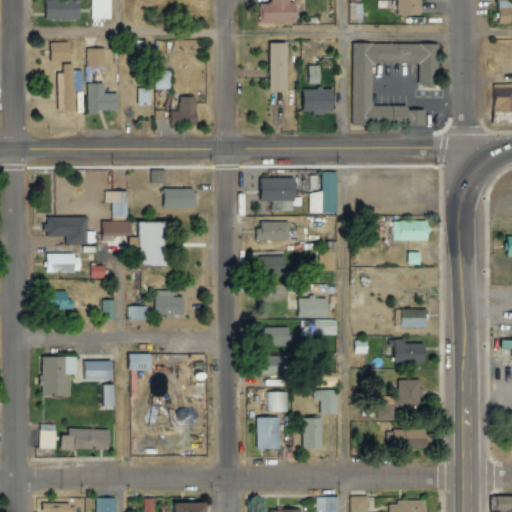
[(42,0),(75,0),(75,18),(42,18),(42,0)]
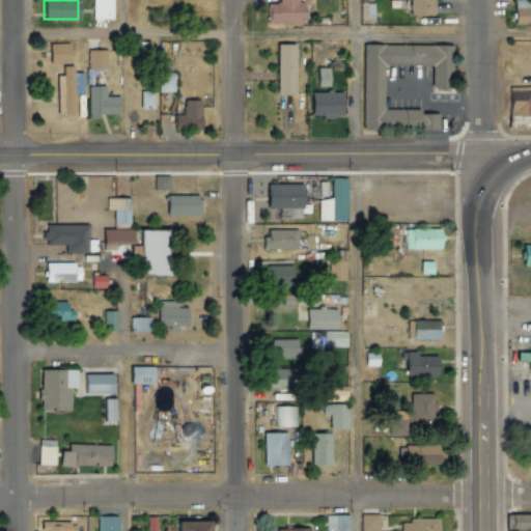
[(91,0),(110,0),(110,18),(91,18),(91,0)]
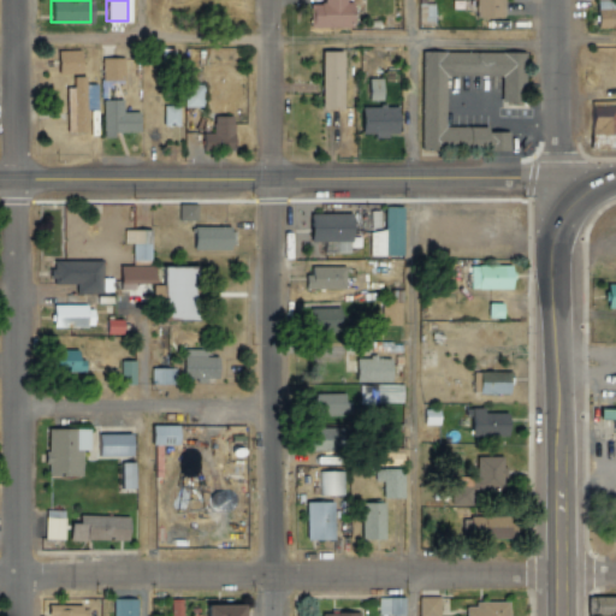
[(347,0),(324,0),(325,6),(311,6),(311,29),(354,29),(354,4),(347,4),(347,0)]
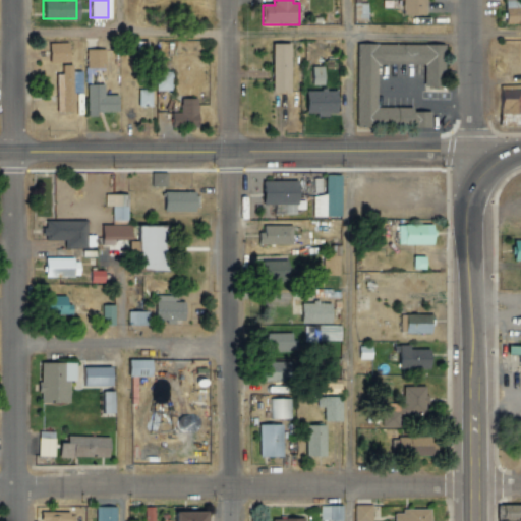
[(400,0),(422,0),(422,12),(400,12),(400,0)]
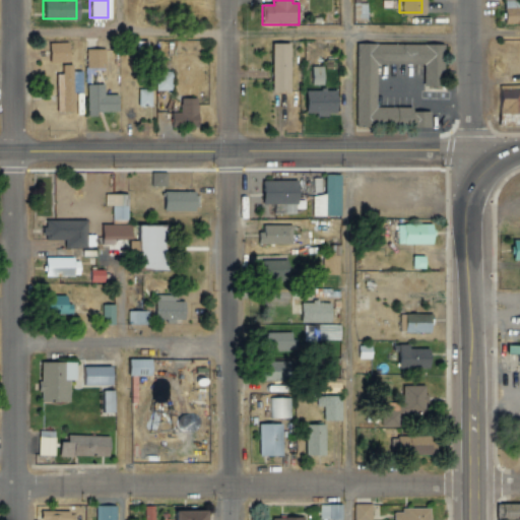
[(351,2),(364,2),(364,21),(350,21),(351,2)]
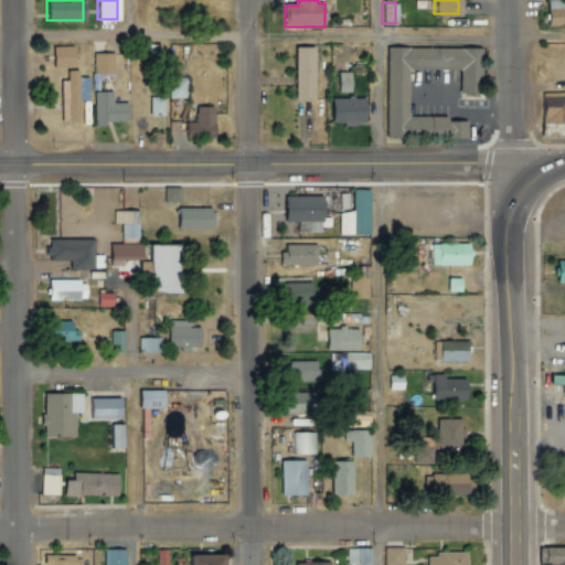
[(546,8),(564,7),(564,22),(547,23),(546,8)]
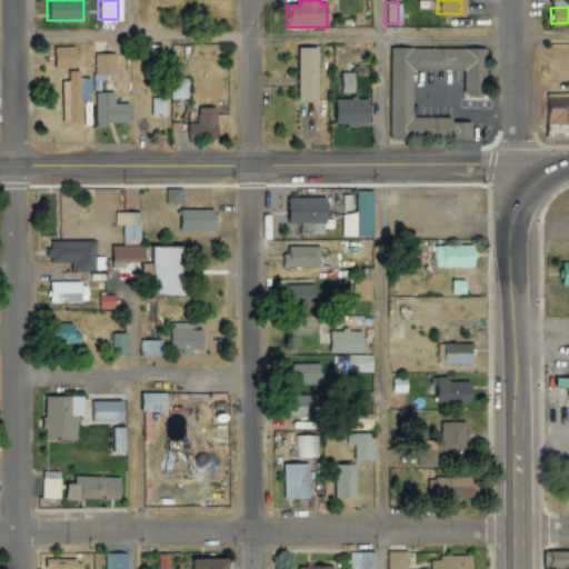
[(51,46),(72,45),(73,65),(51,66),(51,46)]
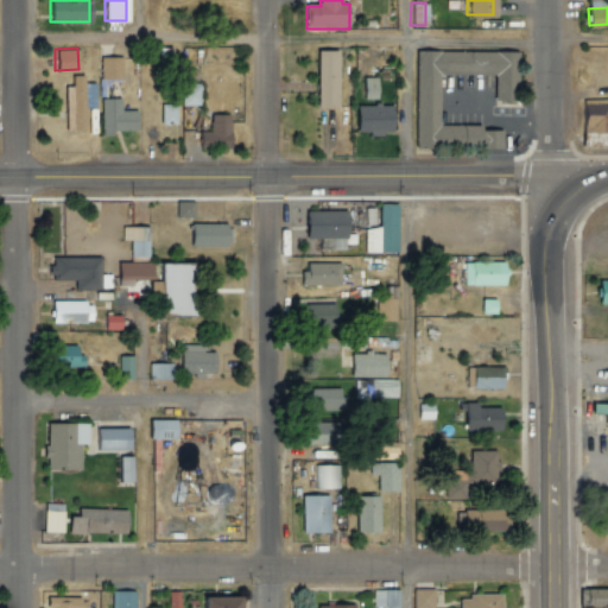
[(492,99),(493,74),(437,74),(437,124),(482,124),(482,149),(415,149),(415,49),(517,50),(517,99),(492,99)]
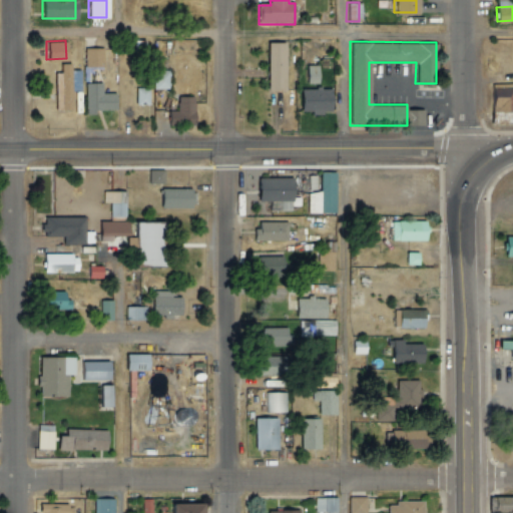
[(269,92),(286,93),(287,44),(269,44),(269,92)]
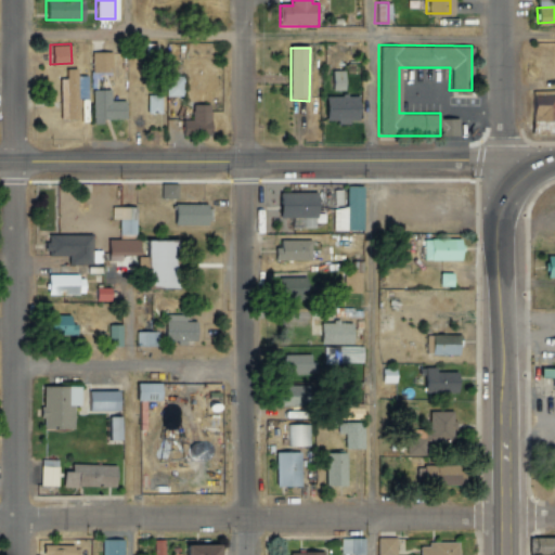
[(89,51),(108,51),(110,71),(90,72),(89,51)]
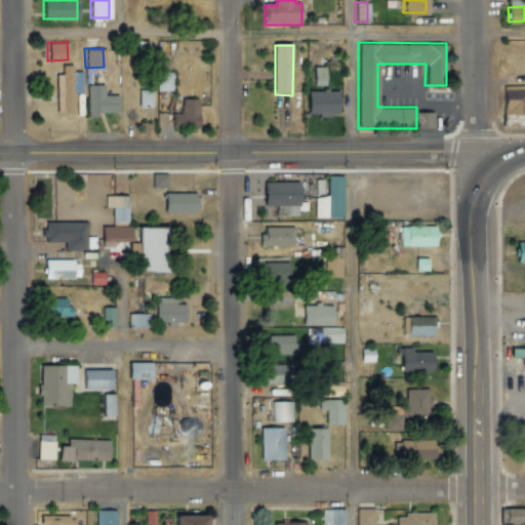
[(61,63),(72,63),(72,70),(80,70),(80,93),(73,94),(73,111),(55,112),(53,73),(61,73),(61,63)]
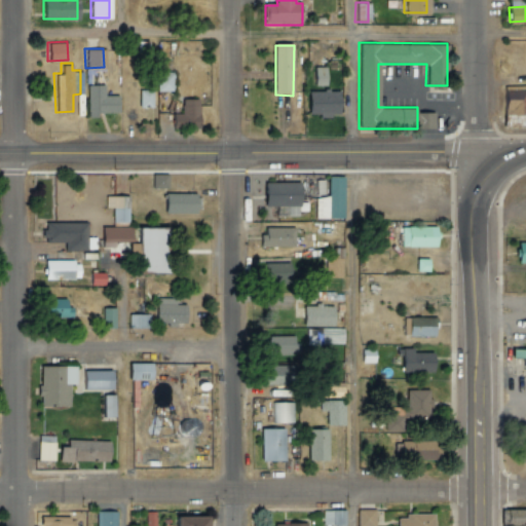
[(315,86),(327,87),(327,68),(315,68),(315,86)]
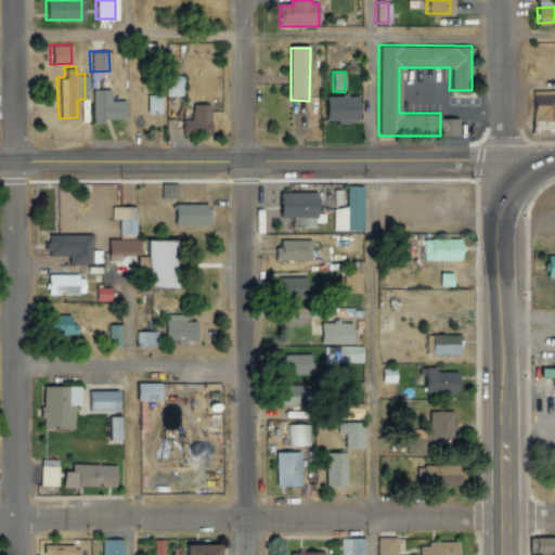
[(167,99),(183,98),(182,78),(166,78),(167,99)]
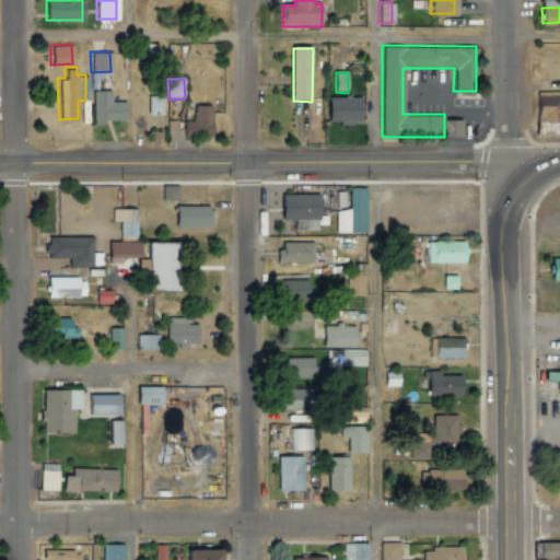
[(91,90),(108,90),(109,101),(125,101),(125,118),(92,119),(91,90)]
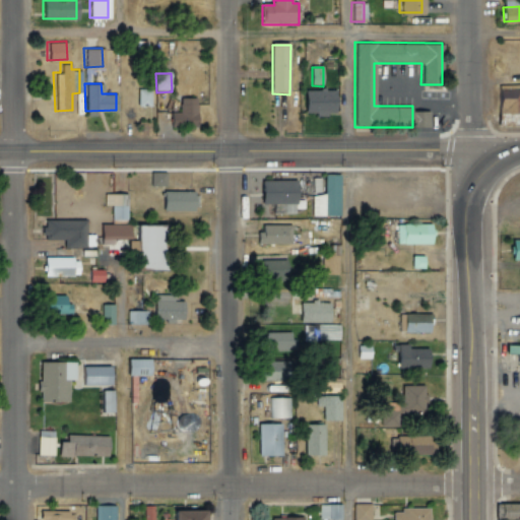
[(496,87),(519,87),(519,111),(496,111),(496,87)]
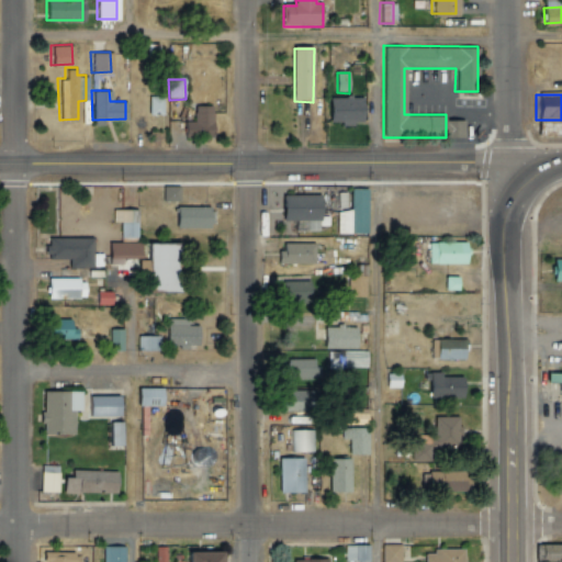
[(164,98),(149,98),(149,116),(164,116),(164,98)]
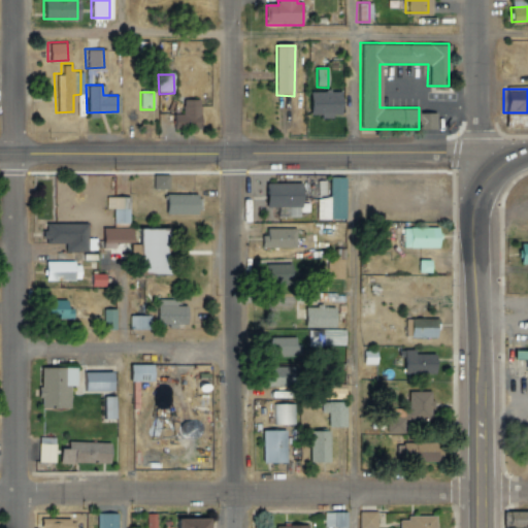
[(342,117),(342,92),(310,93),(311,118),(342,117)]
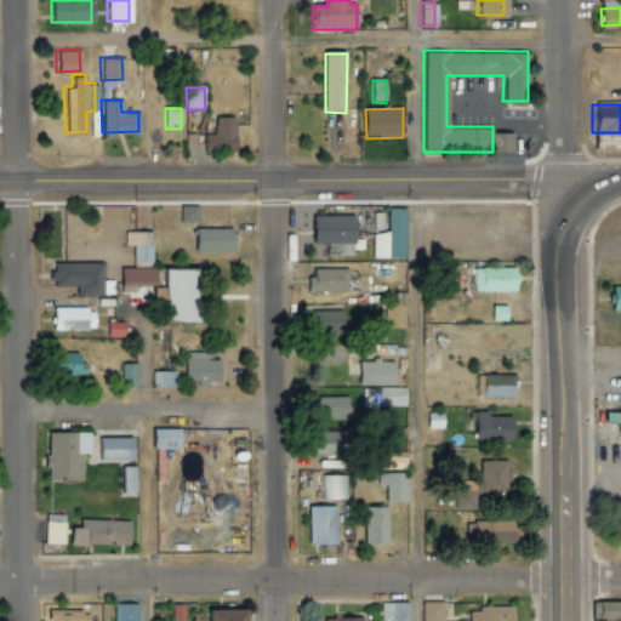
[(205,154),(237,154),(237,119),(215,119),(216,136),(205,136),(205,154)]
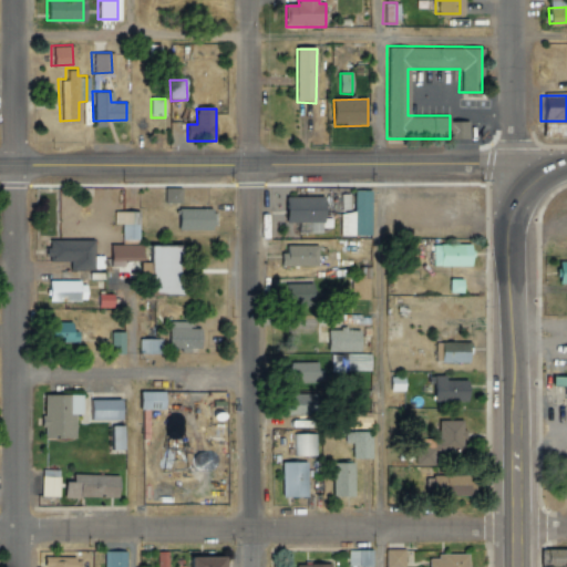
[(164,186),(177,185),(178,200),(164,200),(164,186)]
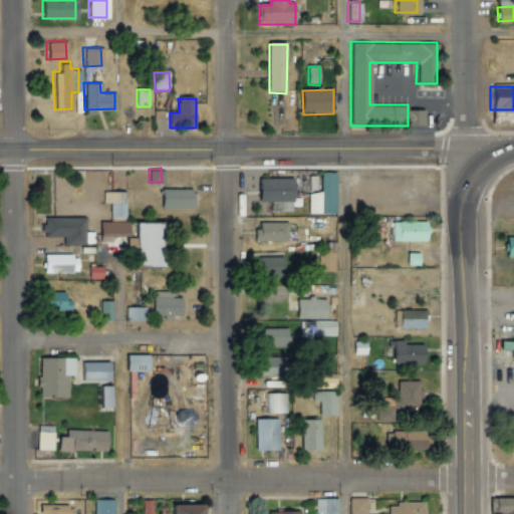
[(109,170),(123,170),(123,185),(108,185),(109,170)]
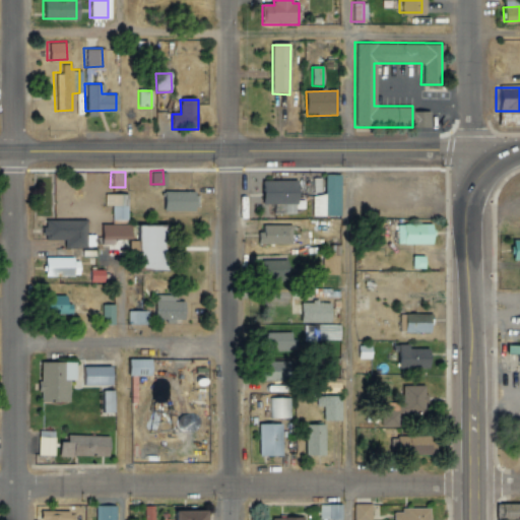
[(312,216),(340,216),(341,175),(325,175),(325,195),(312,195),(312,216)]
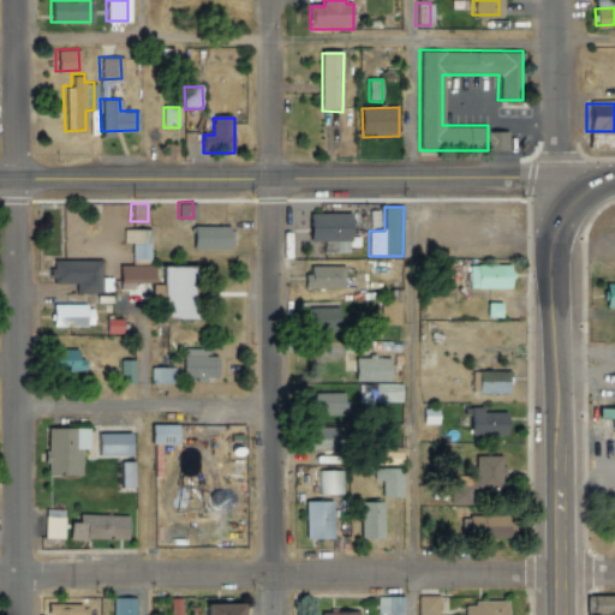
[(351,254),(352,215),(311,214),(310,242),(324,242),(324,252),(351,254)]
